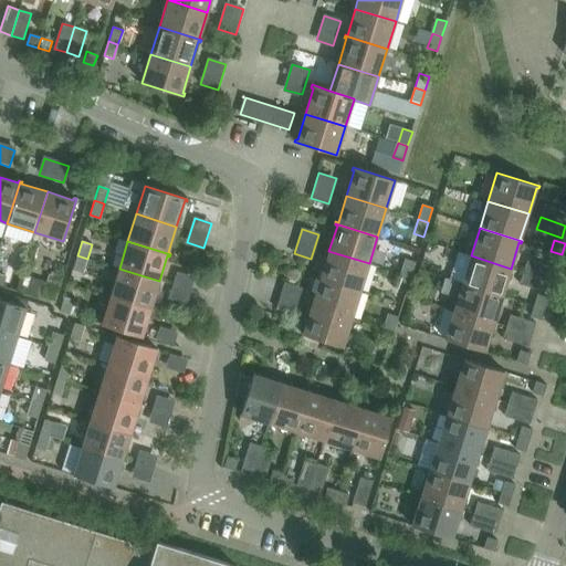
[(360,291),(369,263),(328,251),(321,276),(318,276),(318,278),(360,291)]
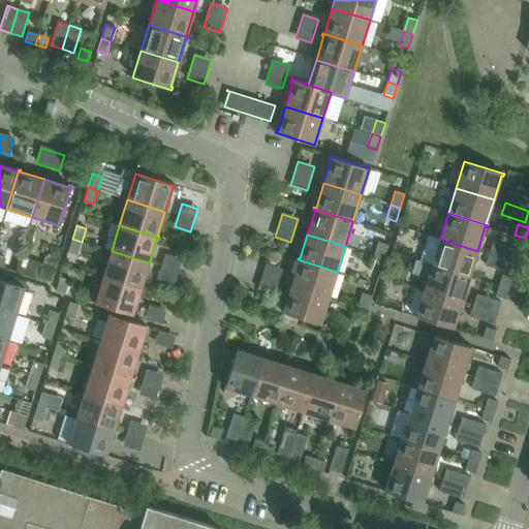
[(522,248),(525,238),(515,235),(511,245),(522,248)]
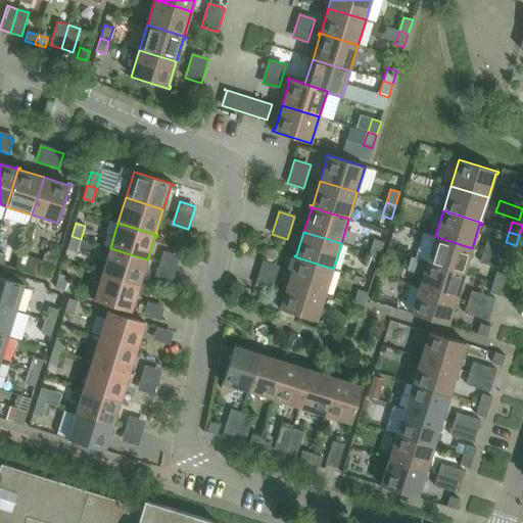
[(77,252),(81,239),(72,236),(67,249),(77,252)]
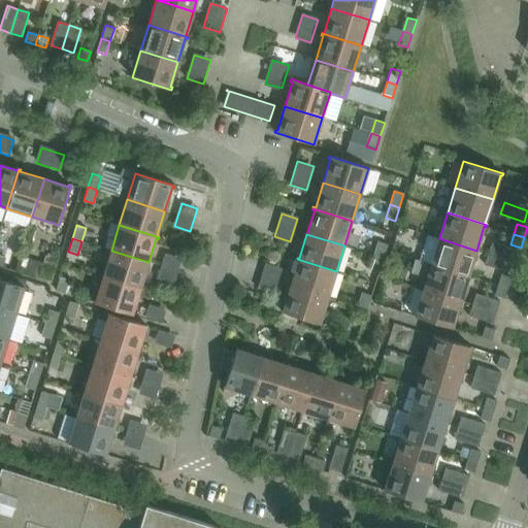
[(469,274),(476,251),(439,238),(431,264),(470,276),(471,275),(469,274)]
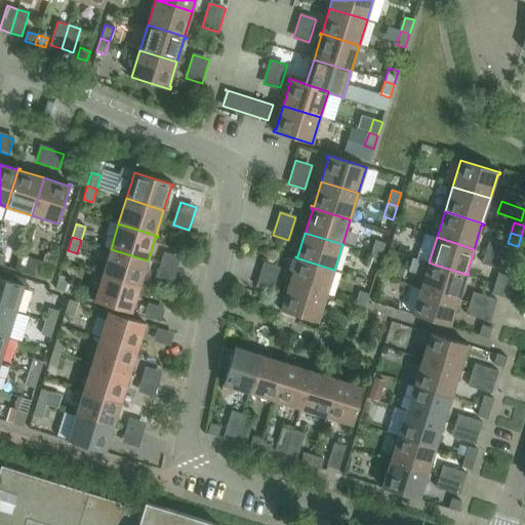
[(381,256),(386,243),(376,240),(372,254),(381,256)]
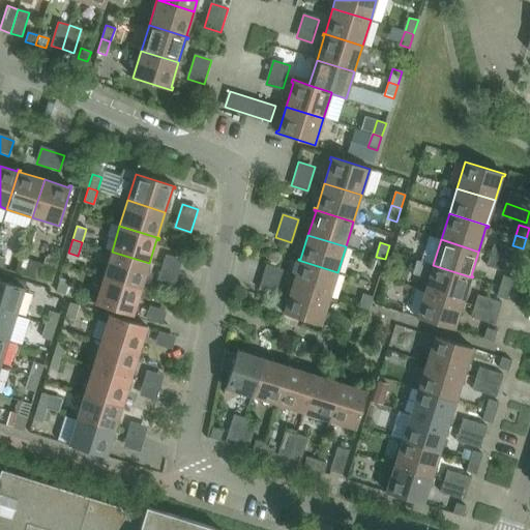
[(513,262),(518,252),(494,243),(490,255),(513,262)]
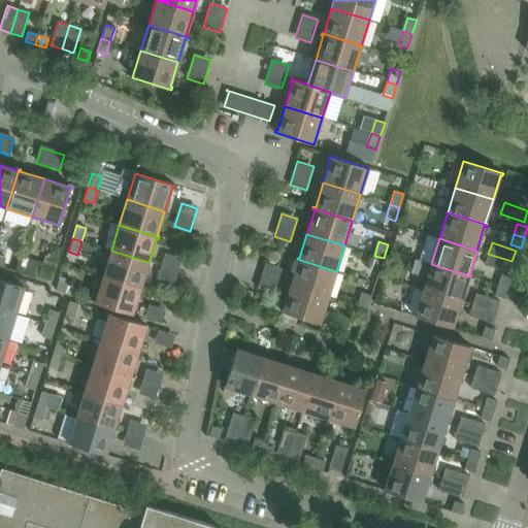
[(141,287),(149,262),(111,251),(103,275),(142,289),(143,287),(141,287)]
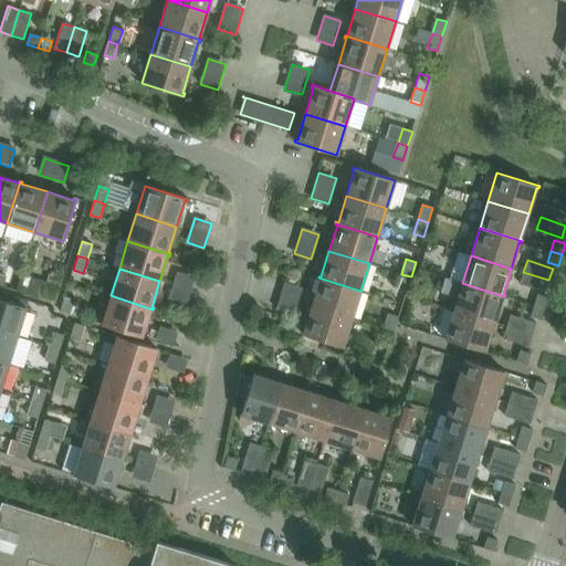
[(545,292),(548,280),(523,272),(520,284),(545,292)]
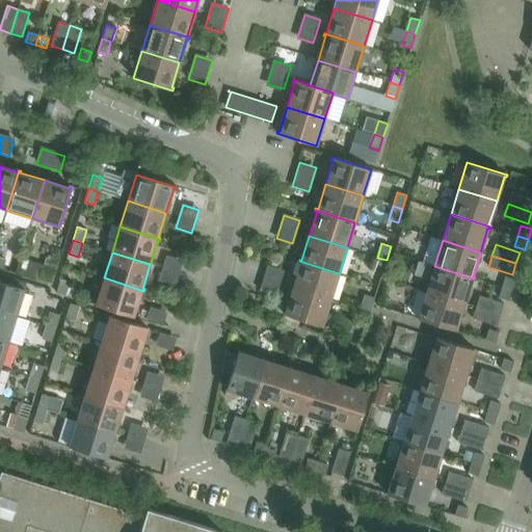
[(166,258),(159,281),(175,286),(182,262),(166,258)]
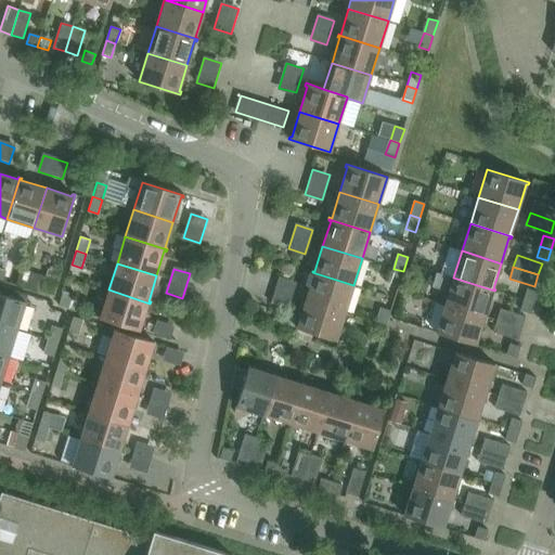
[(399,285),(403,271),(394,269),(389,283),(399,285)]
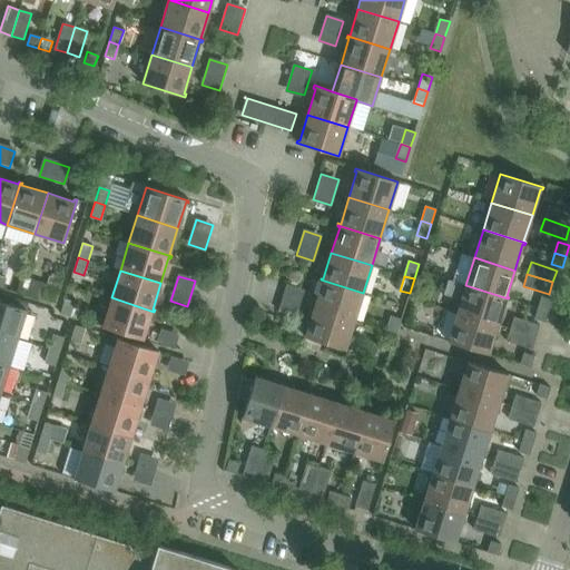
[(354,321),(363,293),(321,279),(320,282),(322,282),(314,308),(354,321)]
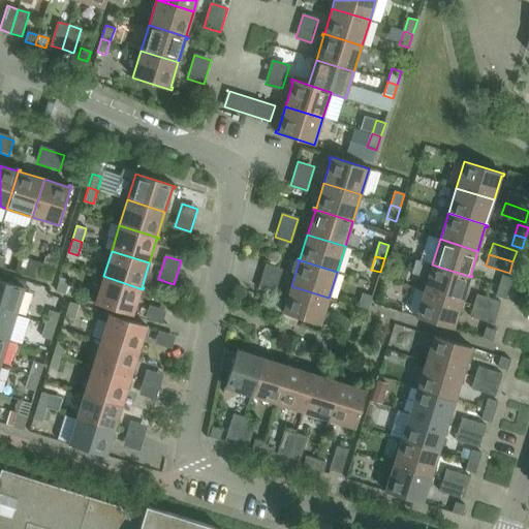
[(266,265),(258,288),(275,292),(282,270),(266,265)]
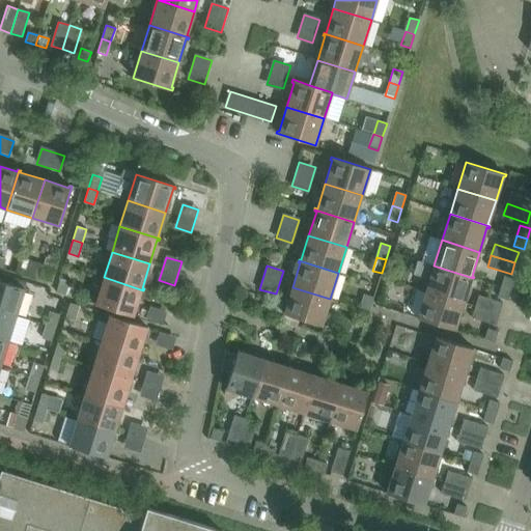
[(464,303),(471,279),(473,280),(473,278),(434,266),(425,291),(464,303)]
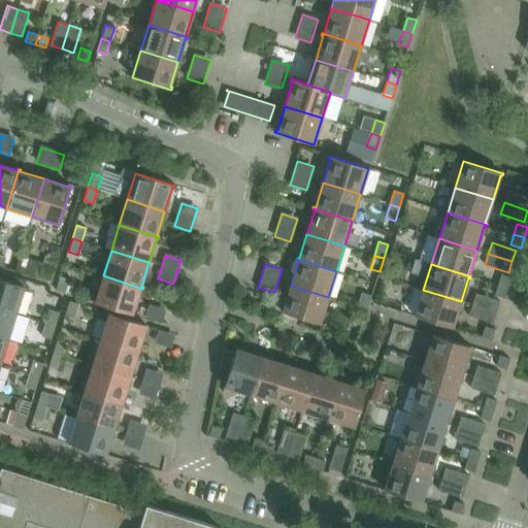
[(52,283),(55,273),(40,269),(38,278),(52,283)]
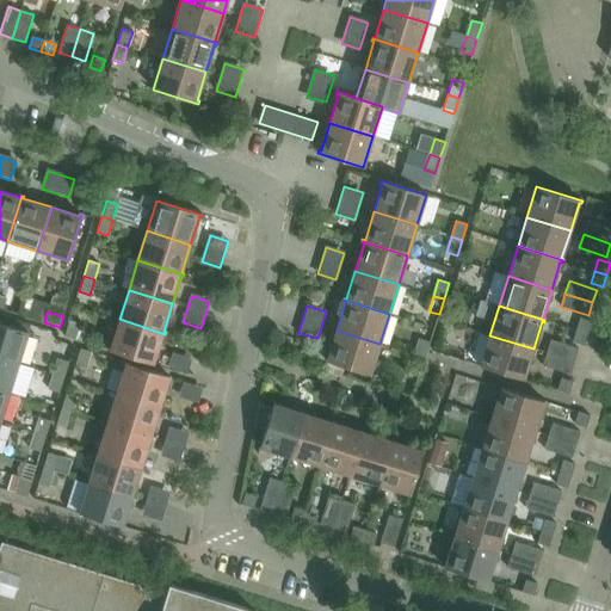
[(587,333),(592,321),(580,318),(576,329),(587,333)]
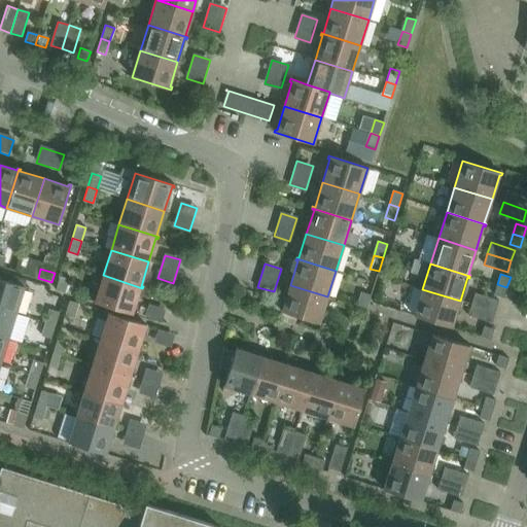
[(132,314),(140,289),(142,289),(142,288),(103,275),(95,303),(132,314)]
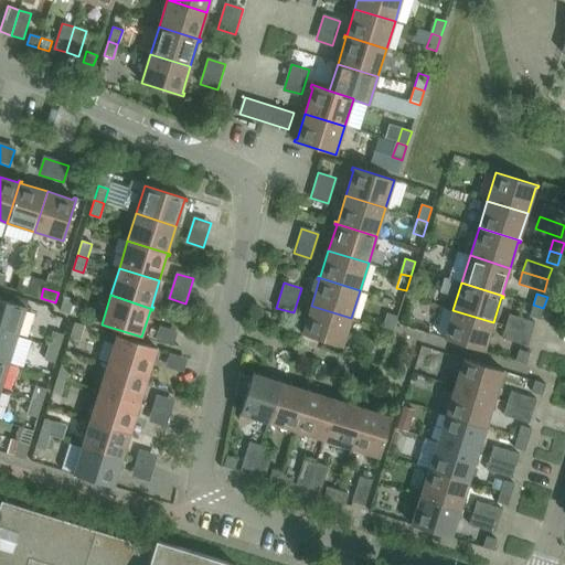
[(70,313),(74,299),(64,296),(60,311),(70,313)]
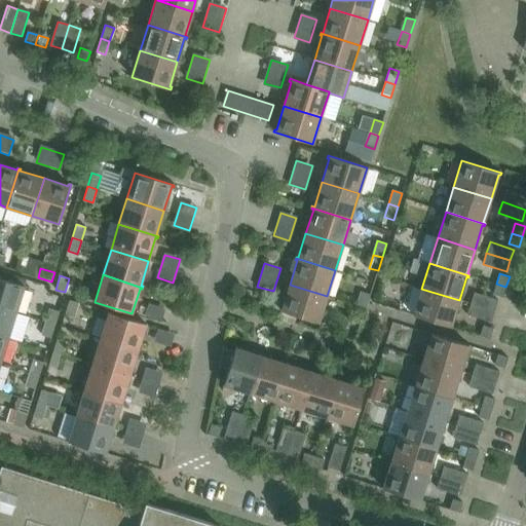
[(0,307),(15,313),(24,286),(0,278),(0,307)]
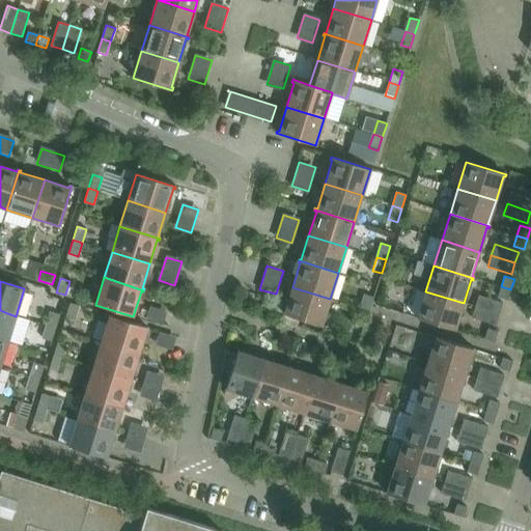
[(507,300),(510,289),(501,286),(498,297),(507,300)]
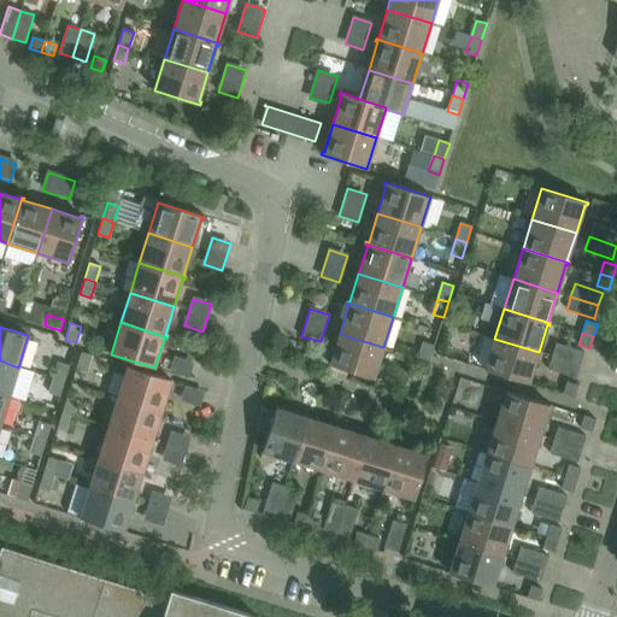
[(374,378),(383,347),(340,334),(330,362),(328,360),(328,364),(374,378)]
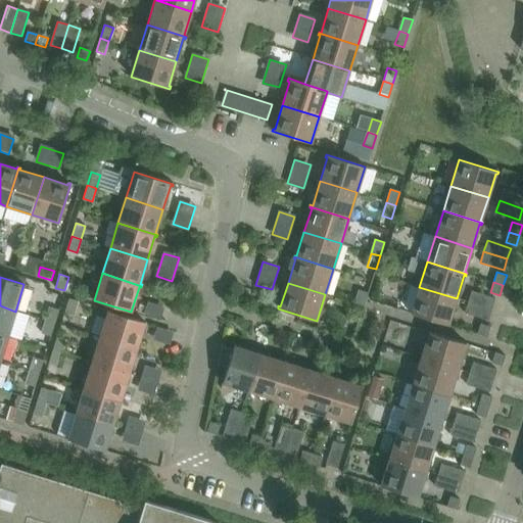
[(448,323),(457,298),(419,287),(411,314),(449,326),(450,323),(448,323)]
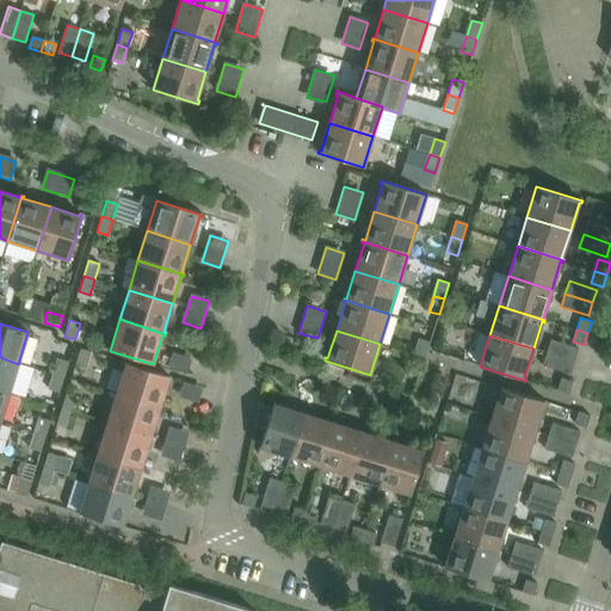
[(425,358),(430,343),(419,339),(414,355),(425,358)]
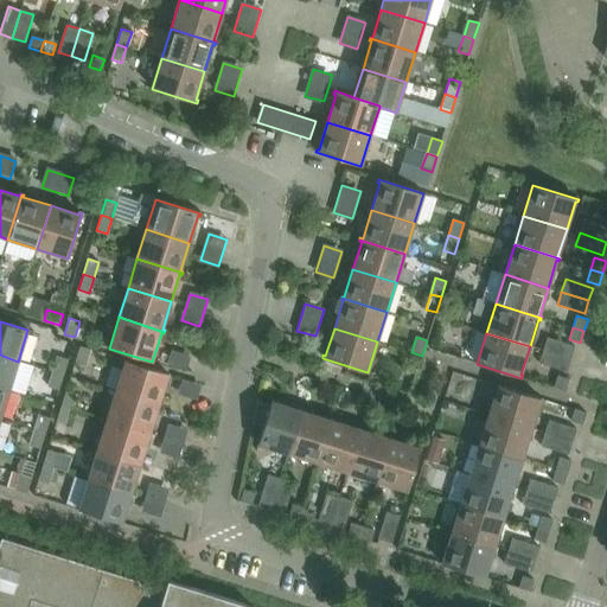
[(570,359),(574,346),(547,338),(543,351),(570,359)]
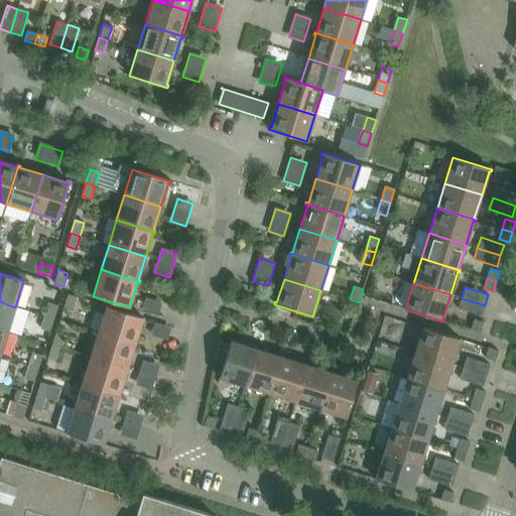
[(73,310),(77,297),(68,294),(63,308),(73,310)]
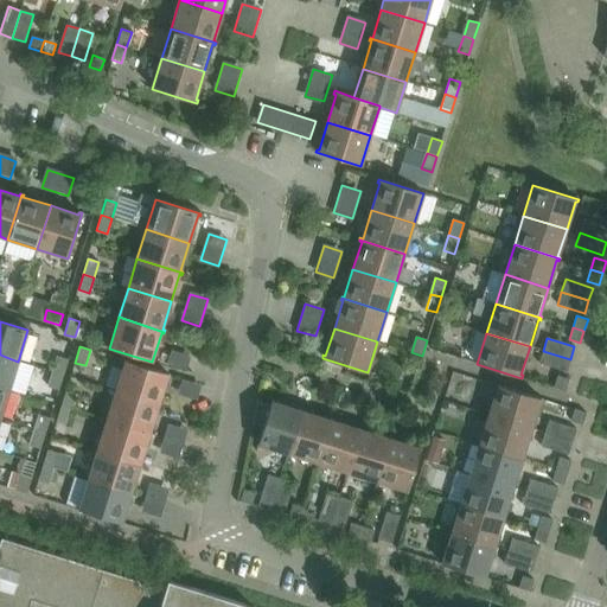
[(567,372),(570,359),(543,351),(540,364),(567,372)]
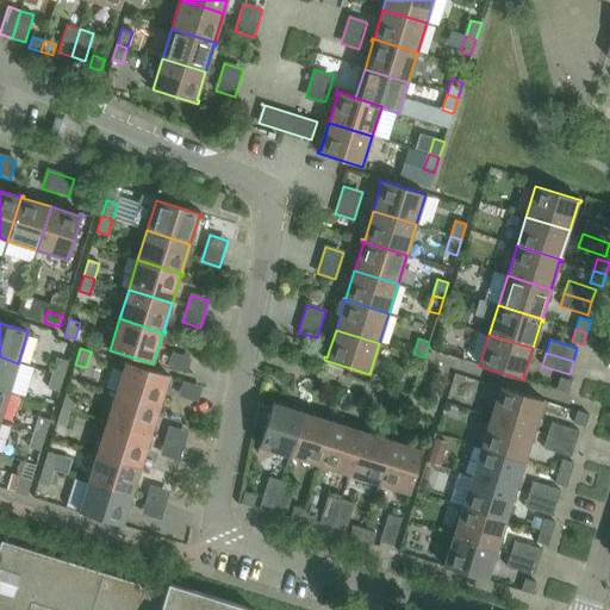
[(419,373),(424,358),(414,354),(409,369),(419,373)]
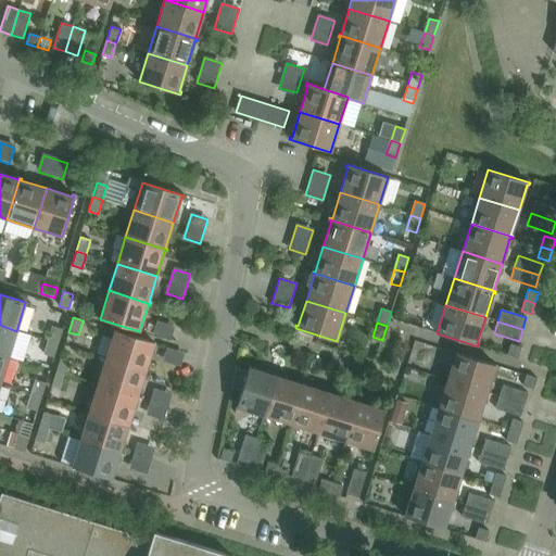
[(0,355),(8,357),(16,331),(0,325),(0,355)]
